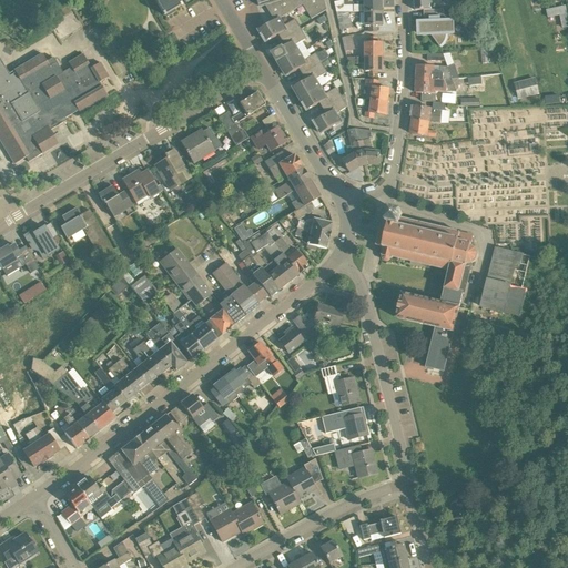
[(154,0),(162,12),(161,13),(163,16),(164,16),(165,18),(175,12),(174,10),(180,7),(176,2),(180,0),(154,0)]
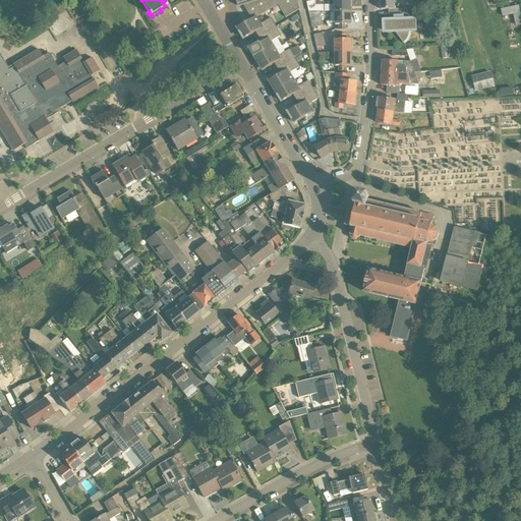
[(286,17),(299,10),(300,9),(297,0),(237,0),(239,7),(243,5),(252,19),(255,17),(256,17),(278,5),(286,17)]
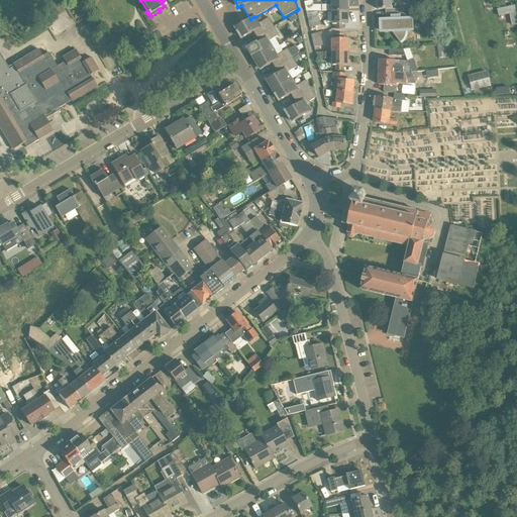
[(331,0),(331,5),(322,5),(322,2),(318,2),(318,0),(312,1),(305,2),(307,12),(318,12),(331,11),(348,11),(347,0),(331,0)]
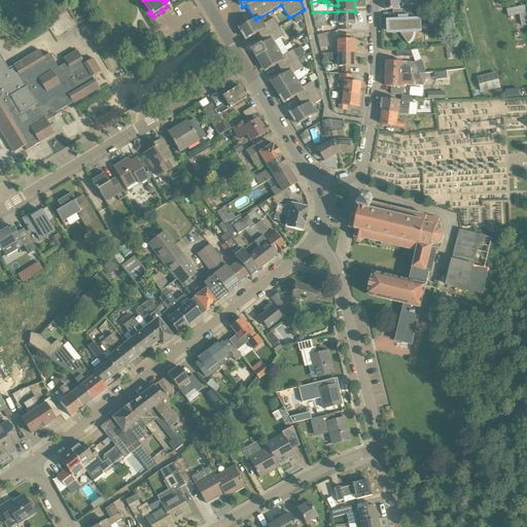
[(384,0),(385,10),(393,9),(400,9),(399,3),(401,3),(400,0),(384,0)]
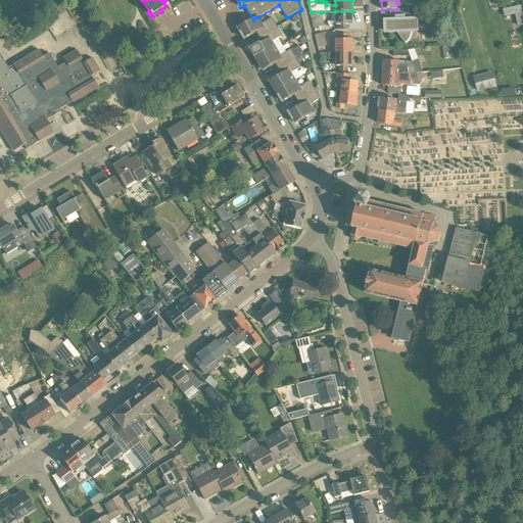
[(522,13),(521,6),(514,7),(515,14),(518,27),(520,26),(522,25),(522,13)]
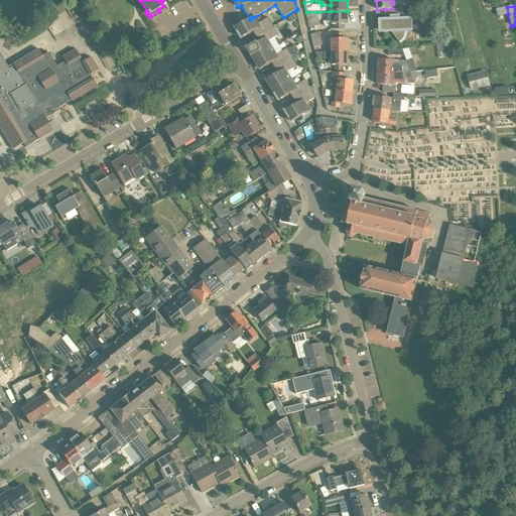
[(403,9),(392,9),(385,9),(385,17),(388,16),(387,21),(380,21),(381,32),(389,31),(390,31),(391,31),(391,32),(399,43),(400,42),(401,41),(402,39),(403,38),(404,37),(404,35),(405,34),(406,32),(406,31),(412,30),(411,20),(401,20),(401,16),(403,16),(403,9)]
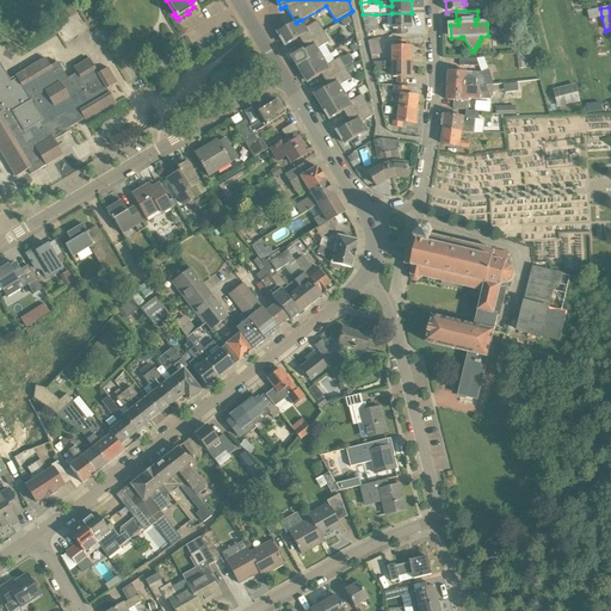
[(406,35),(406,29),(412,29),(412,13),(392,13),(393,29),(396,29),(396,35),(406,35)]
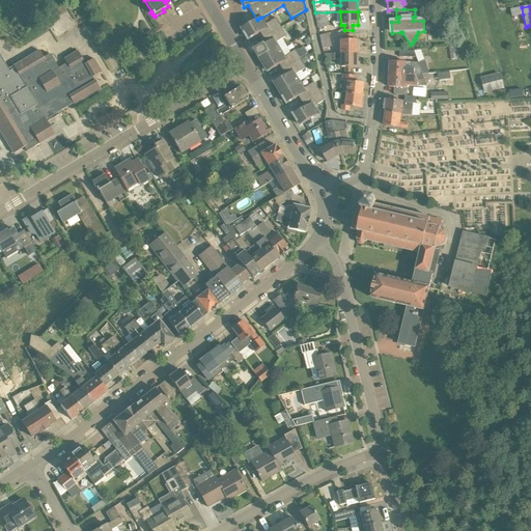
[(327,12),(315,12),(319,35),(328,33),(327,27),(330,26),(327,12)]
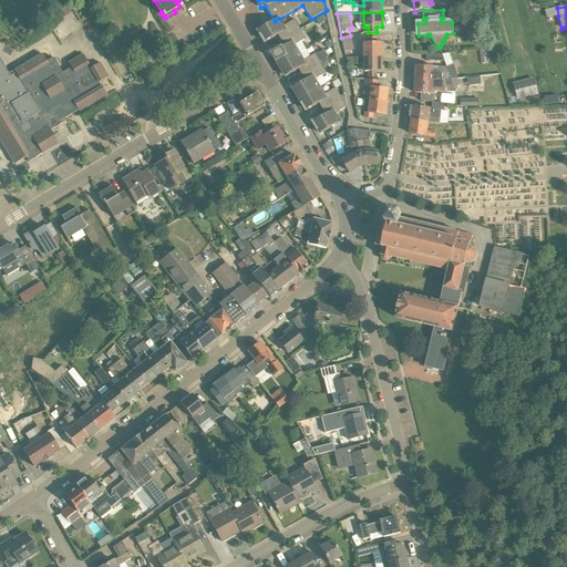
[(319,26),(327,21),(323,16),(316,20),(319,26)]
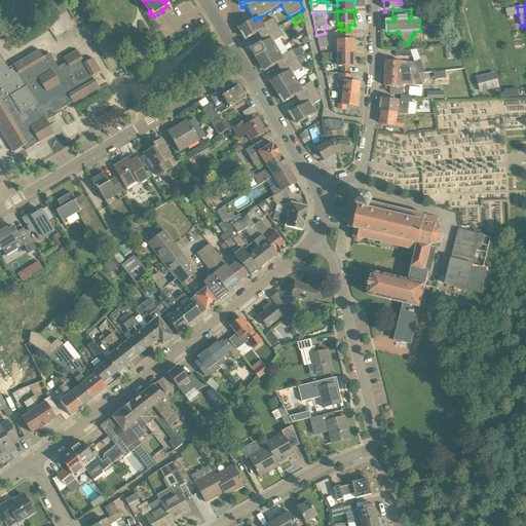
[(247,39),(258,32),(261,37),(278,27),(273,19),(263,25),(259,17),(258,17),(255,20),(239,29),(247,39)]
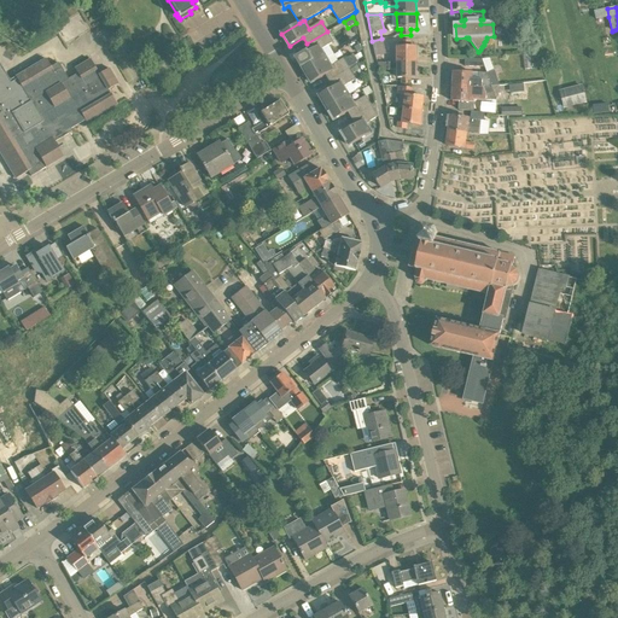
[(304,71),(326,58),(321,50),(333,42),(327,31),(307,44),(310,51),(297,58),(304,71)]
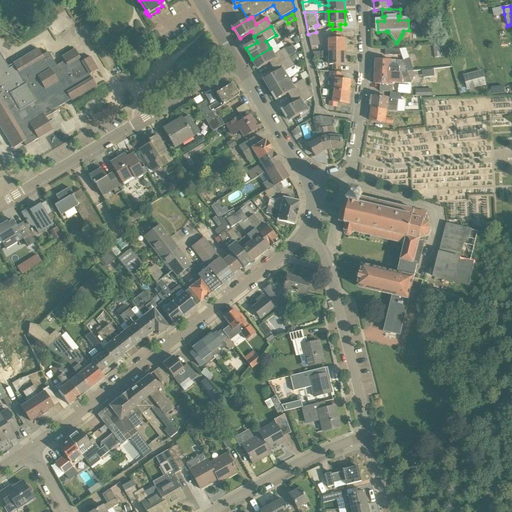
[(316,32),(308,34),(311,47),(320,45),(317,32),(316,32)]
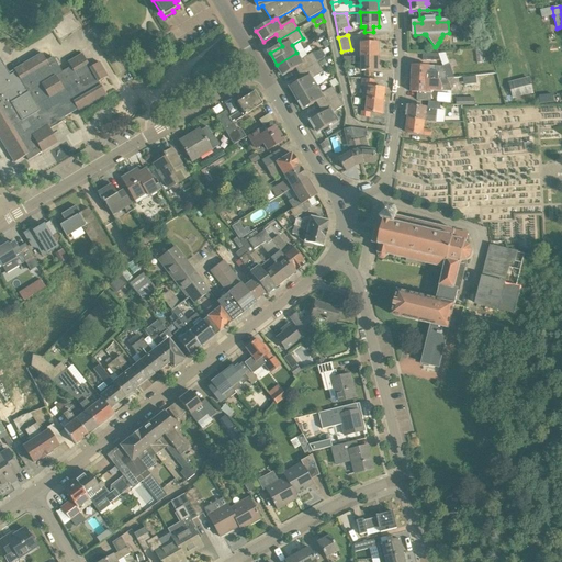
[(379,57),(379,43),(373,43),(374,37),(364,37),(364,43),(361,43),(361,57),(379,57)]
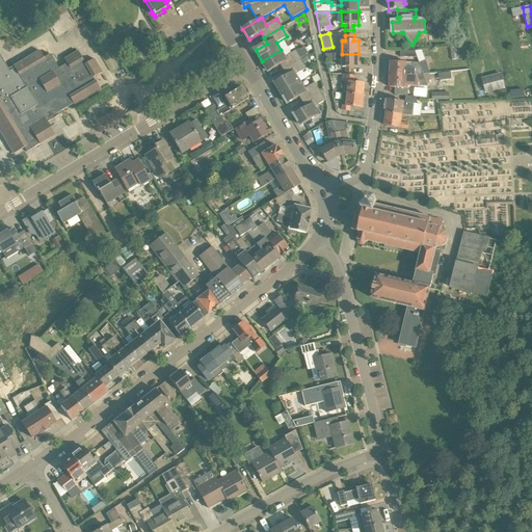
[(304,47),(296,52),(300,58),(309,54),(304,47)]
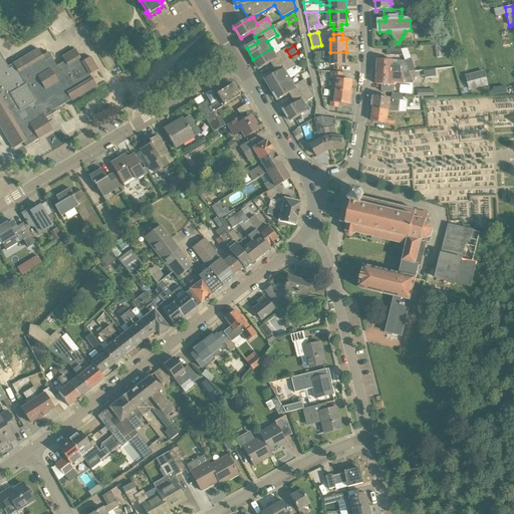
[(274,67),(291,57),(290,56),(286,50),(286,49),(275,55),(271,48),(253,59),(259,69),(271,62),(274,67)]
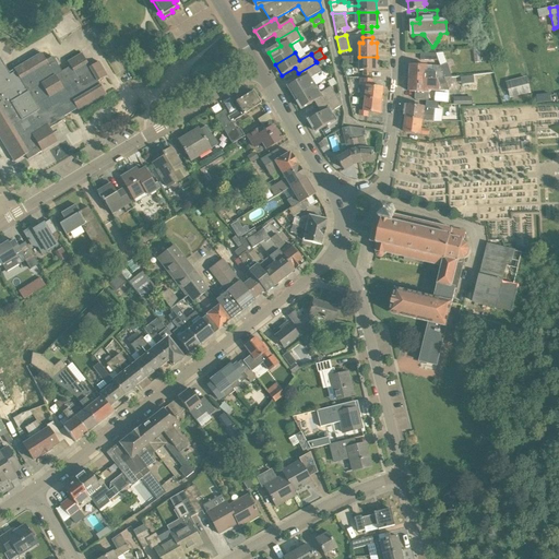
[(74,105),(79,111),(106,95),(98,82),(107,76),(99,62),(90,68),(82,54),(68,62),(70,67),(60,73),(57,69),(59,68),(54,57),(46,61),(42,54),(14,69),(15,71),(10,74),(0,57),(0,138),(14,162),(25,155),(27,159),(58,142),(49,129),(66,119),(64,117),(71,113),(68,108),(74,105)]
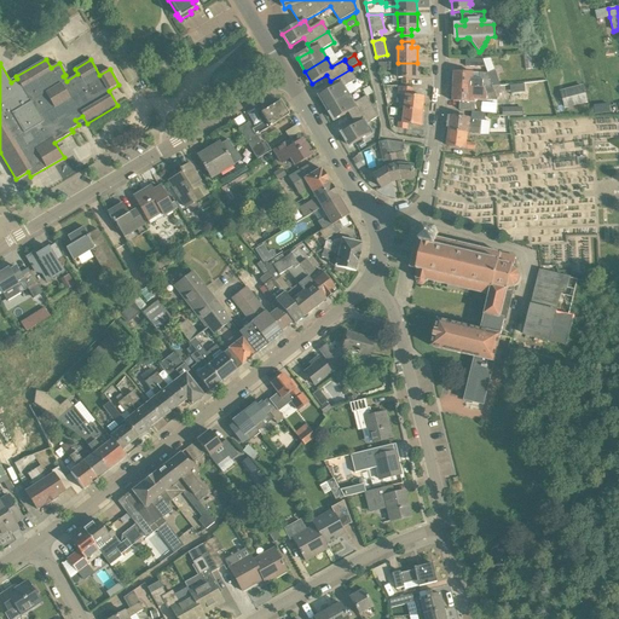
[(417,79),(417,63),(398,63),(388,63),(388,70),(398,70),(398,77),(401,77),(401,85),(412,85),(412,79),(417,79)]
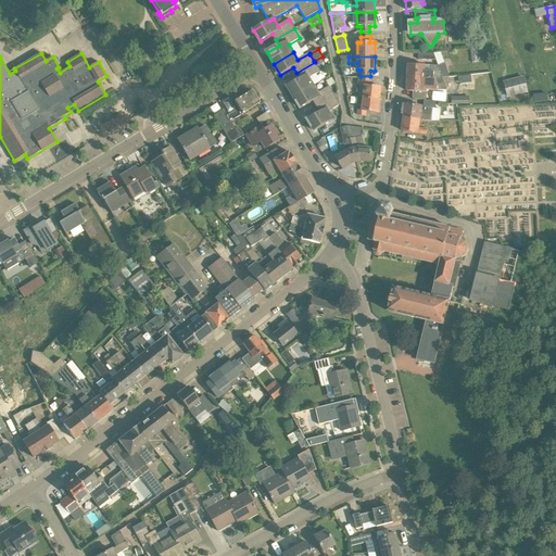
[(300,79),(287,86),(293,98),(314,86),(310,78),(320,72),(315,62),(297,73),(300,79)]
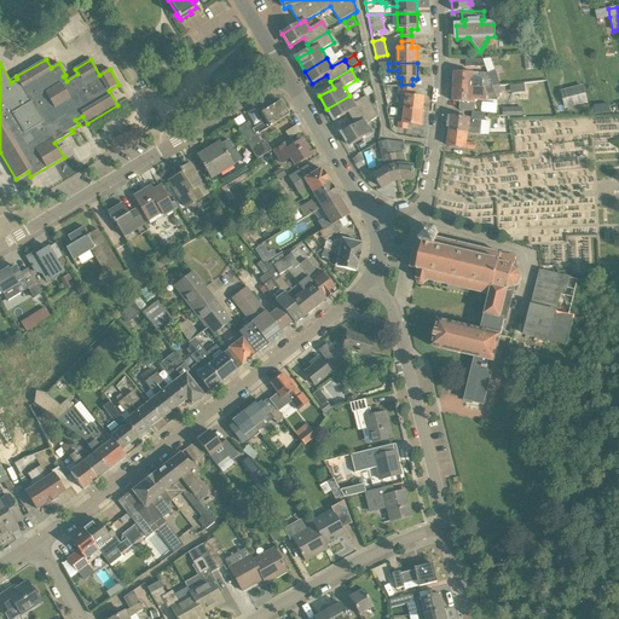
[(474,73),(455,73),(453,87),(473,88),(485,88),(499,84),(495,70),(487,74),(480,73),(480,80),(473,80),(474,73)]
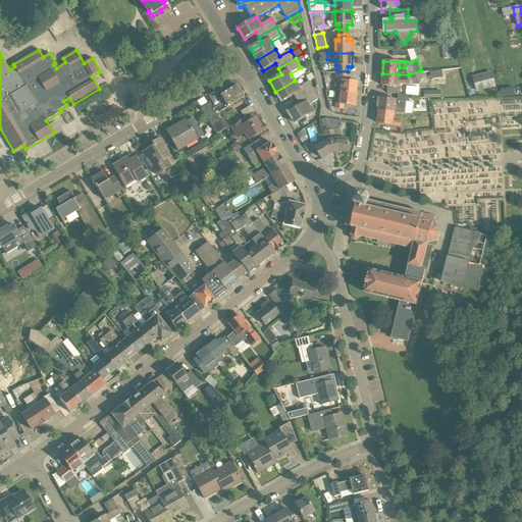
[(387,87),(387,93),(400,95),(401,84),(410,85),(419,85),(418,81),(424,79),(421,70),(409,74),(399,74),(382,73),(382,86),(387,87)]
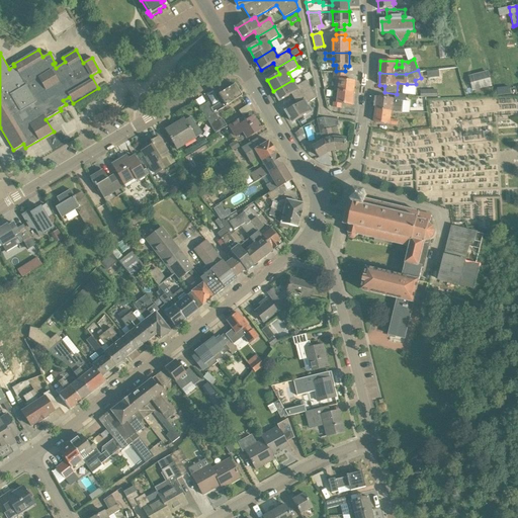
[(472,91),(491,87),(492,86),(488,71),(468,76),(472,91)]
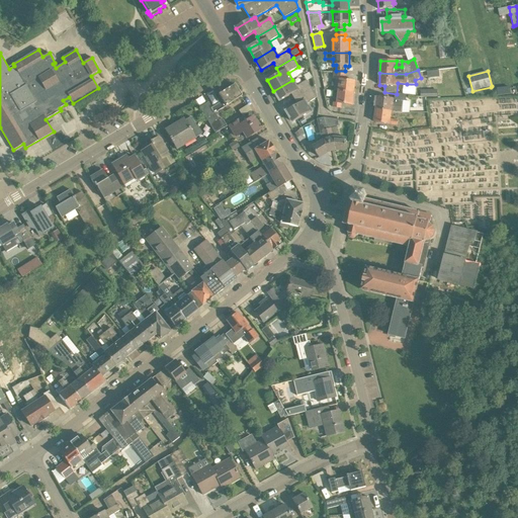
[(334,91),(338,92),(354,94),(355,82),(344,80),(345,74),(334,73),(333,80),(336,80),(334,91)]
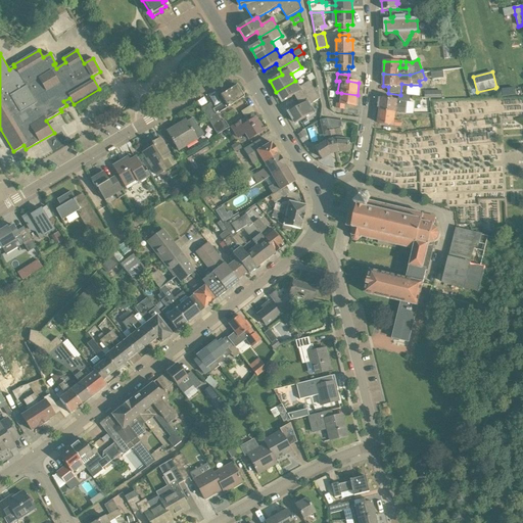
[(283,102),(294,95),(297,100),(315,90),(310,81),(299,88),(295,81),(276,92),(283,102)]
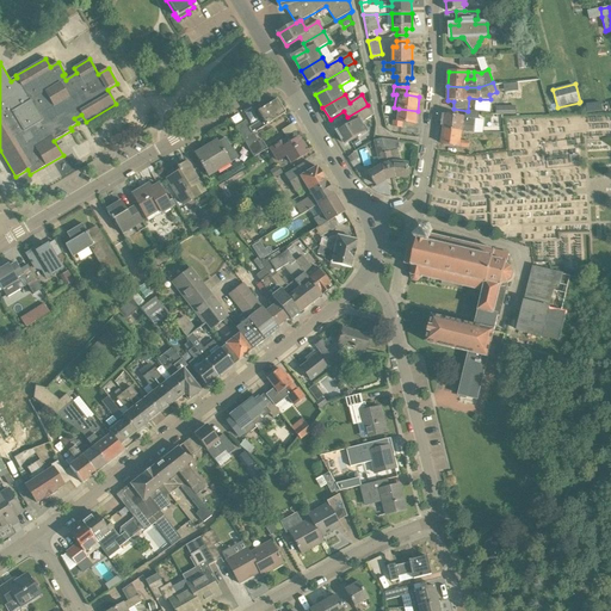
[(257,112),(261,119),(250,128),(253,134),(265,125),(284,115),(281,107),(281,105),(279,104),(277,102),(276,100),(257,112)]
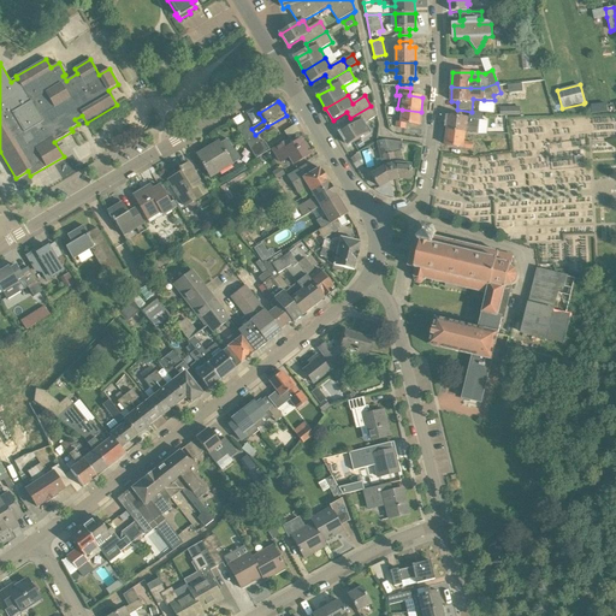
[(606,104),(592,105),(592,106),(592,114),(608,113),(606,105),(606,104)]
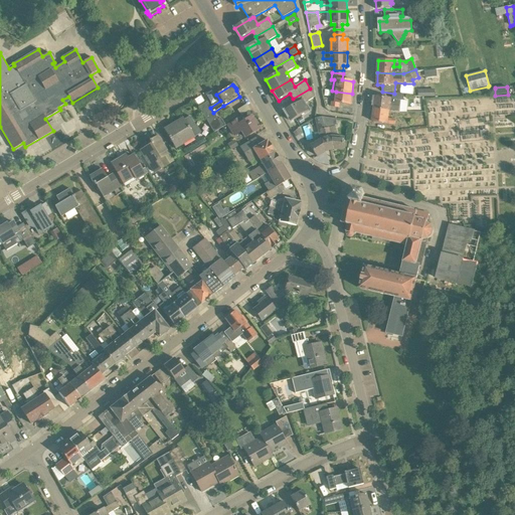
[(315,98),(315,97),(310,89),(293,99),(296,104),(285,111),(291,122),(309,111),(305,104),(315,98)]
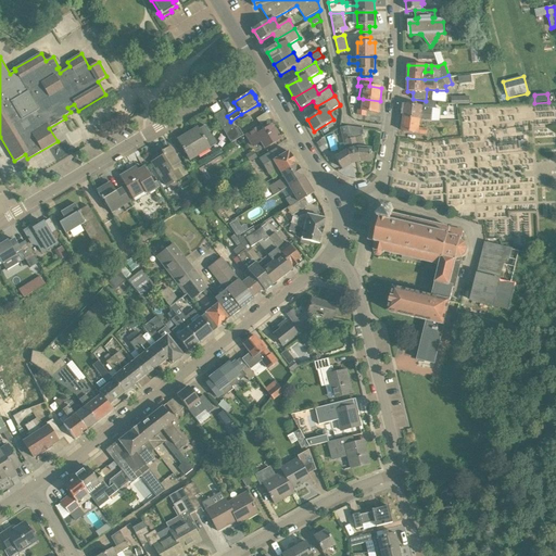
[(366,116),(366,112),(378,113),(380,101),(363,99),(362,111),(357,111),(356,115),(366,116)]
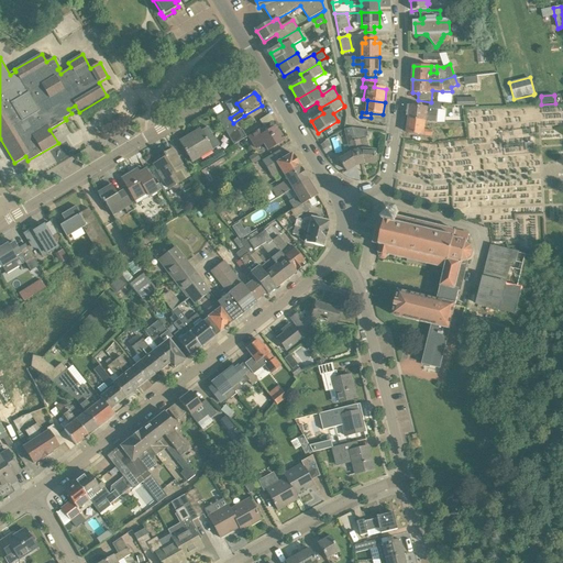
[(410,106),(409,120),(426,122),(427,117),(438,119),(439,110),(410,106)]
